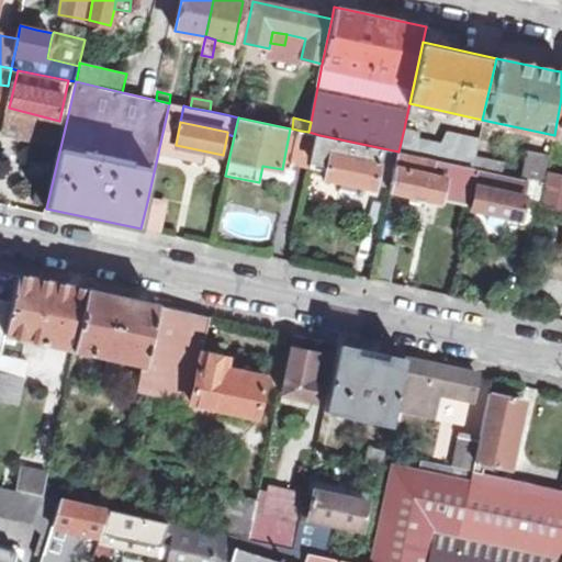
[(474,155),(478,137),(447,131),(441,143),(418,138),(419,132),(404,128),(398,152),(471,167),(474,155)]
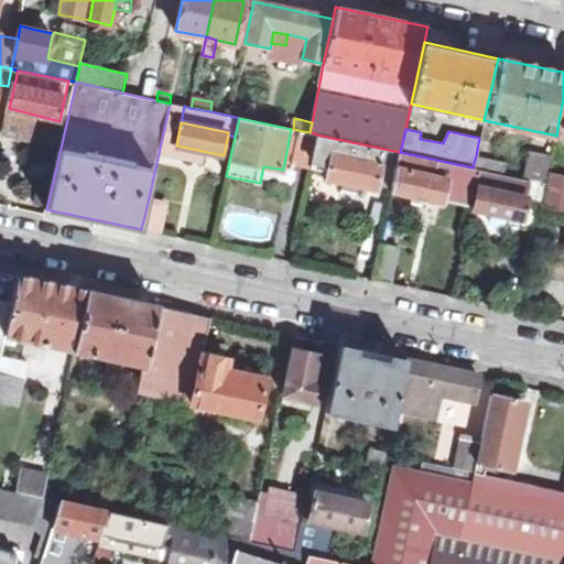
[(313,167),(315,162),(321,136),(310,132),(302,131),(296,163),(313,167)]
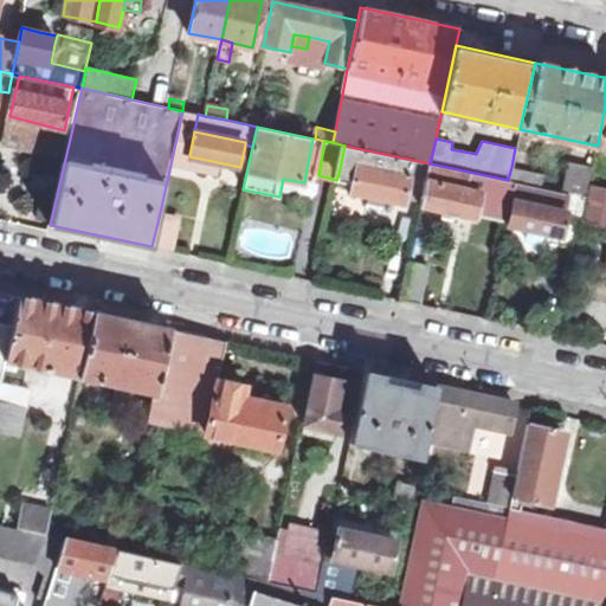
[(430,163),(345,146),(339,174),(355,178),(353,192),(373,195),(387,199),(405,202),(406,199),(421,201),(430,163)]
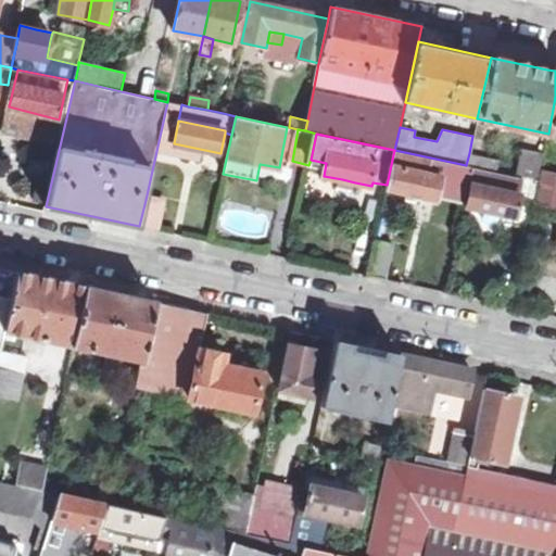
[(538,180),(544,154),(522,149),(517,176),(538,180)]
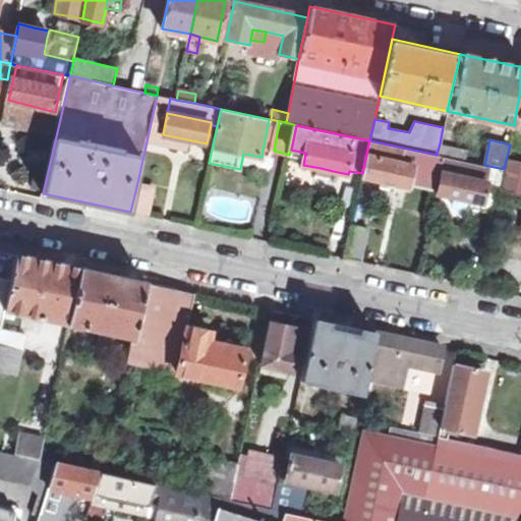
[(445,157),(437,155),(369,140),(362,173),(361,177),(409,186),(410,181),(438,188),(445,157)]
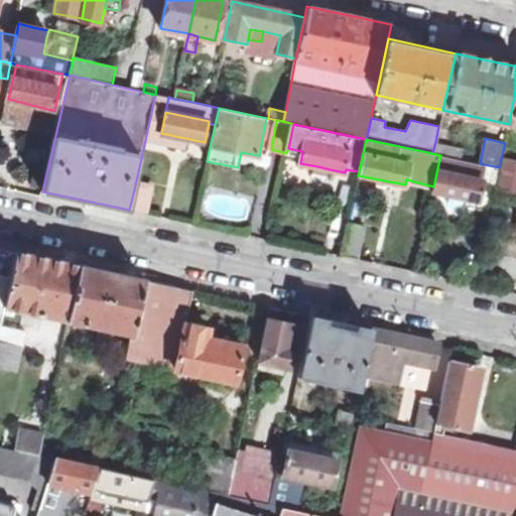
[(462,160),(464,147),(435,142),(432,153),(440,155),(462,160)]
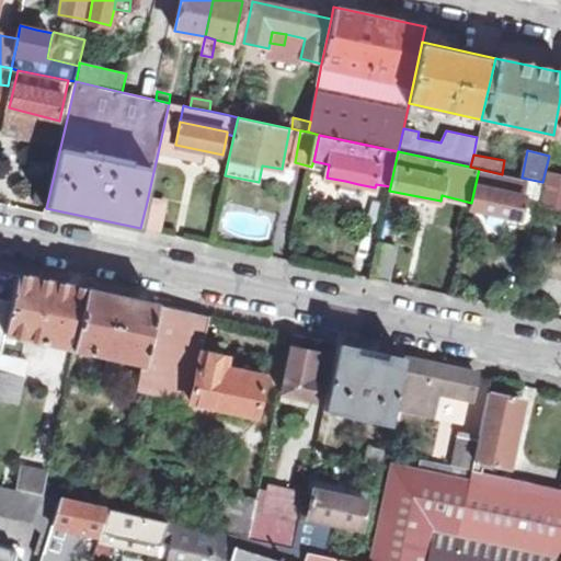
[(542,182),(522,178),(502,174),(479,169),(471,203),(470,207),(521,218),(518,228),(533,230),(536,213),(542,182)]
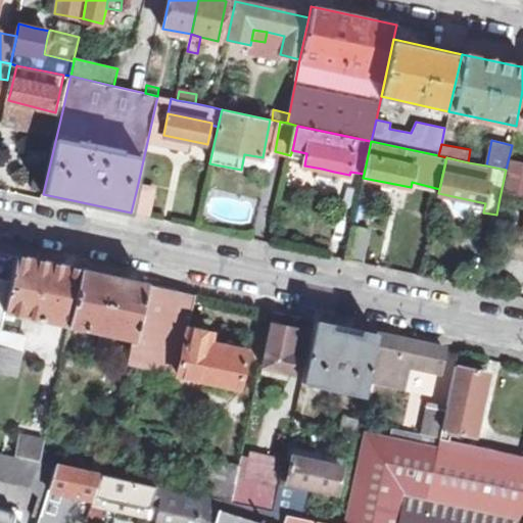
[(508,197),(522,200),(522,160),(516,159),(508,197)]
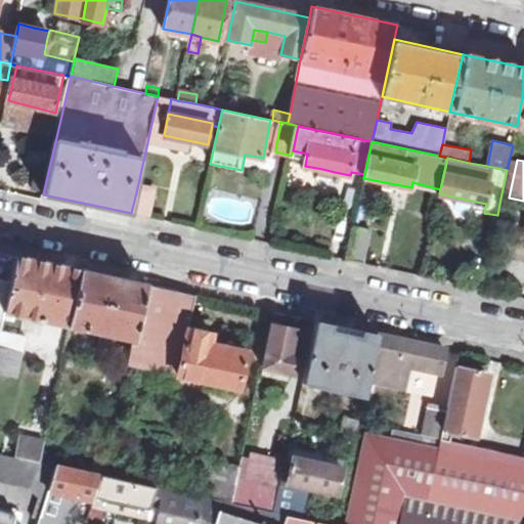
[(335,172),(322,169),(320,176),(334,179),(335,172)]
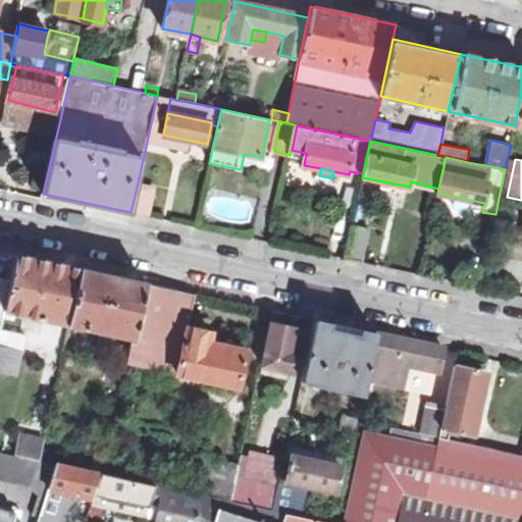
[(153,192),(137,188),(131,212),(147,216),(153,192)]
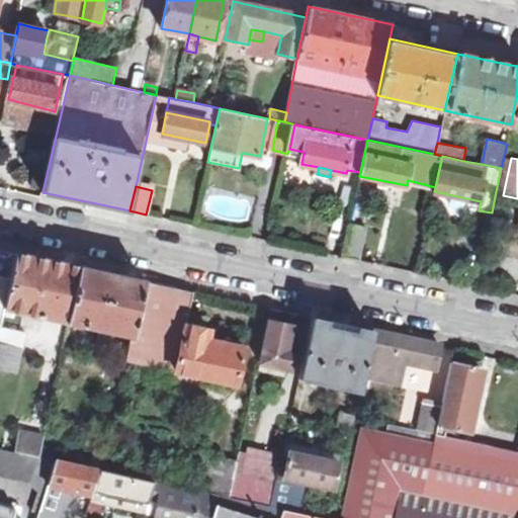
[(341,257),(343,257),(357,260),(360,260),(366,227),(348,223),(341,257)]
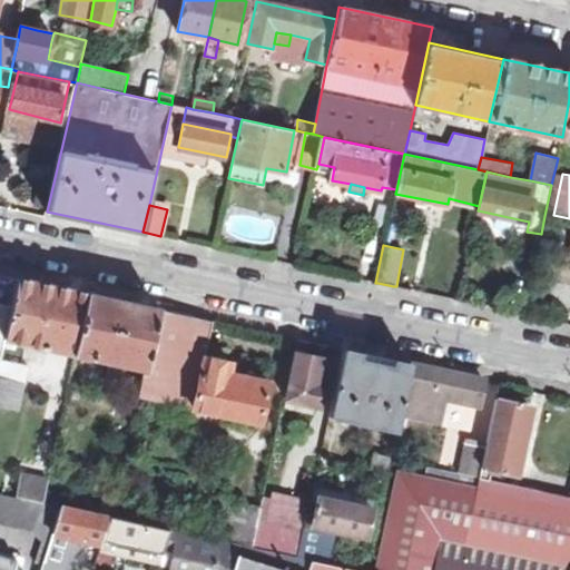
[(89,294),(87,294),(76,291),(45,285),(40,283),(17,278),(11,306),(5,340),(76,355),(89,294)]
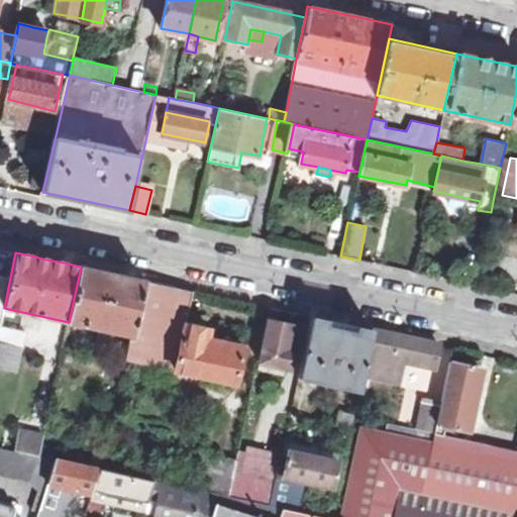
[(144,281),(81,267),(69,322),(133,336),(144,281)]
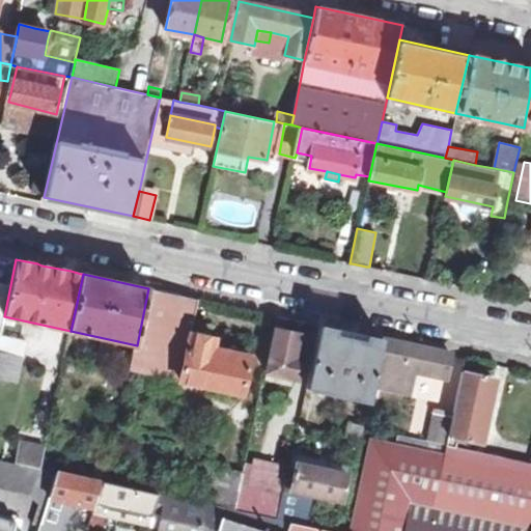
[(4,316),(10,285),(0,282),(0,337),(0,336),(4,316)]
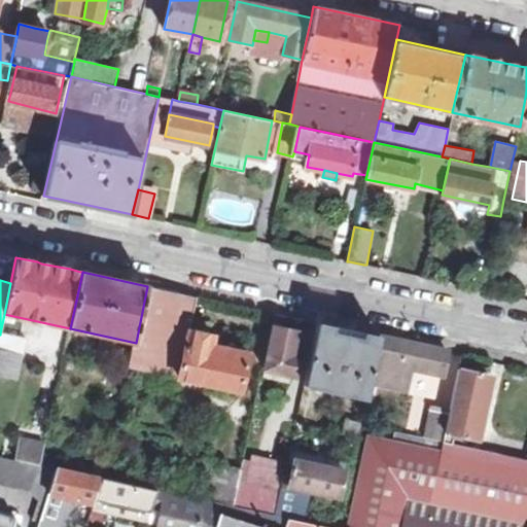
[(189,332),(198,296),(178,293),(160,289),(147,286),(136,343),(132,359),(131,366),(240,389),(248,354),(246,353),(247,344),(189,332)]
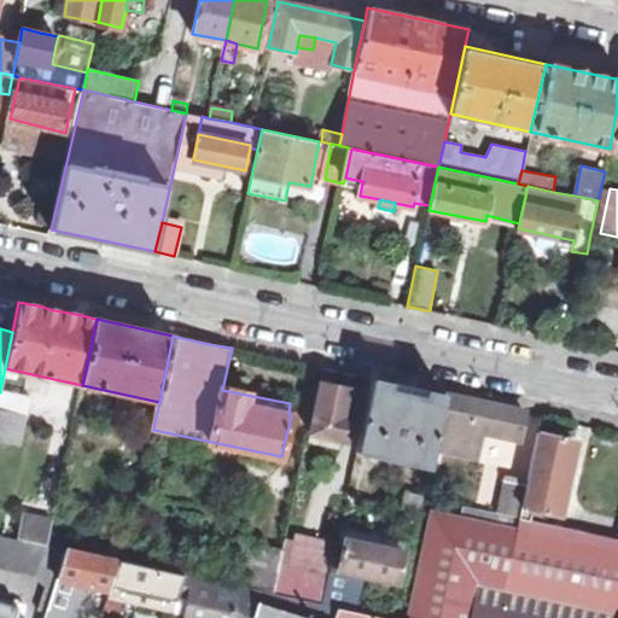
[(436,445),(445,395),(426,390),(390,383),(388,382),(375,379),(372,378),(357,453),(431,468),(436,445)]
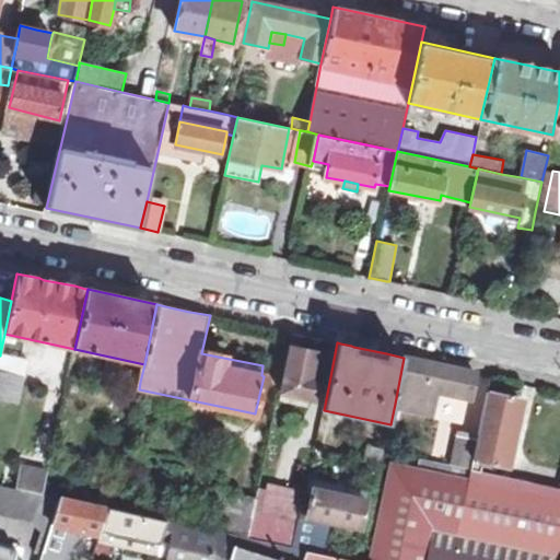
[(289,347),(280,392),(311,399),(316,378),(313,377),(318,353),(289,347)]
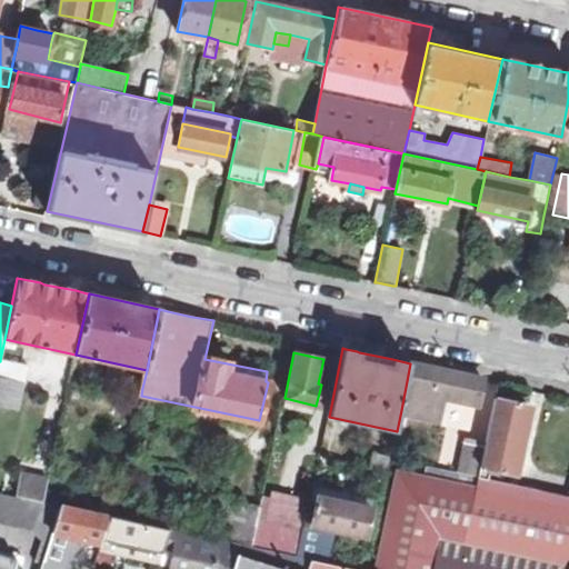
[(0,360),(0,361),(0,405),(20,410),(26,382),(27,383),(30,368),(0,360)]
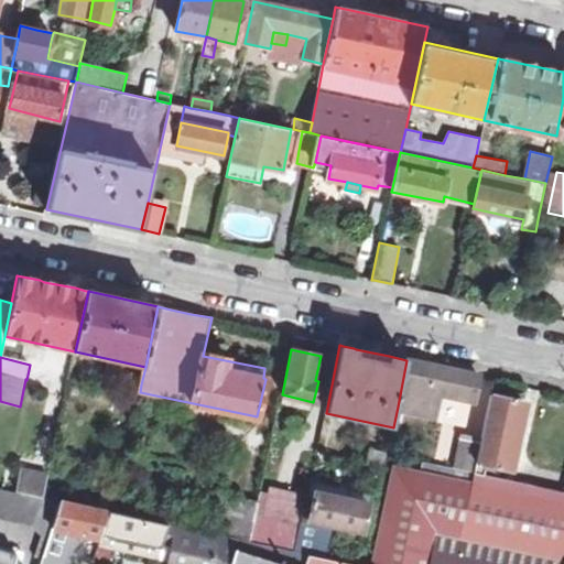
[(474,400),(479,376),(418,362),(407,360),(398,407),(433,413),(437,392),(474,400)]
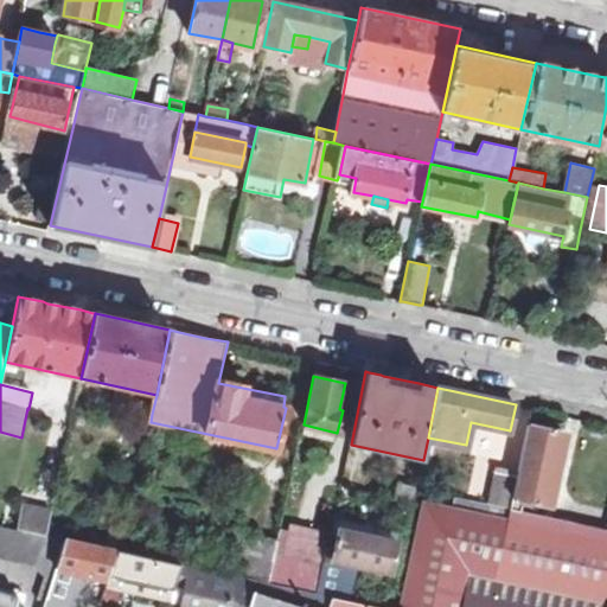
[(151,422),(152,414),(112,404),(109,416),(149,425),(151,422)]
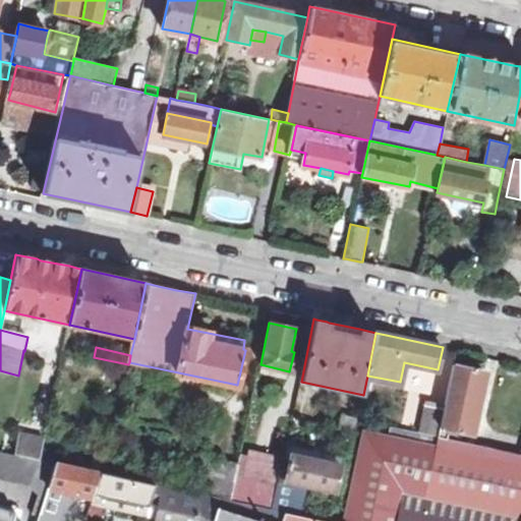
[(450,440),(452,429),(473,433),(484,371),(467,367),(456,364),(454,364),(446,410),(442,426),(440,438),(450,440)]
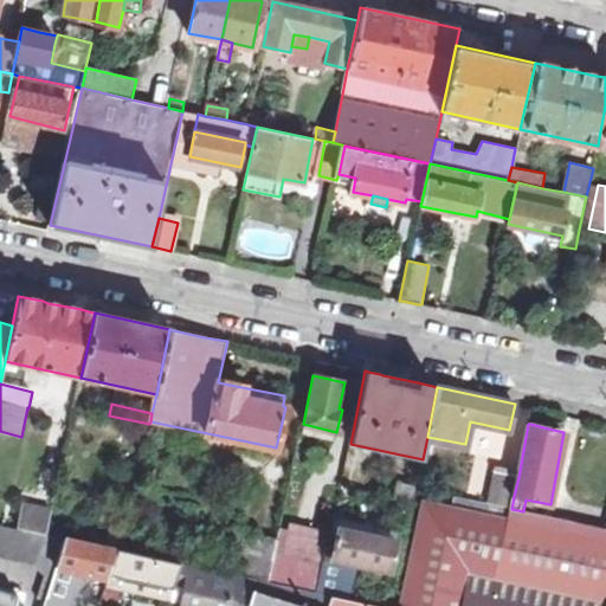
[(511,509),(514,496),(519,477),(496,471),(490,504),(511,509)]
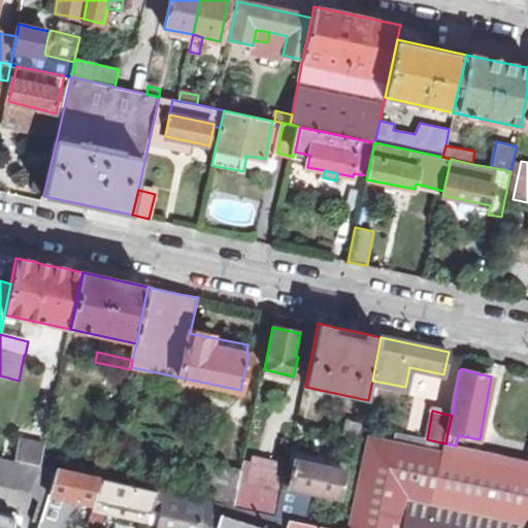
[(362,426),(363,423),(348,420),(344,433),(360,435),(362,426)]
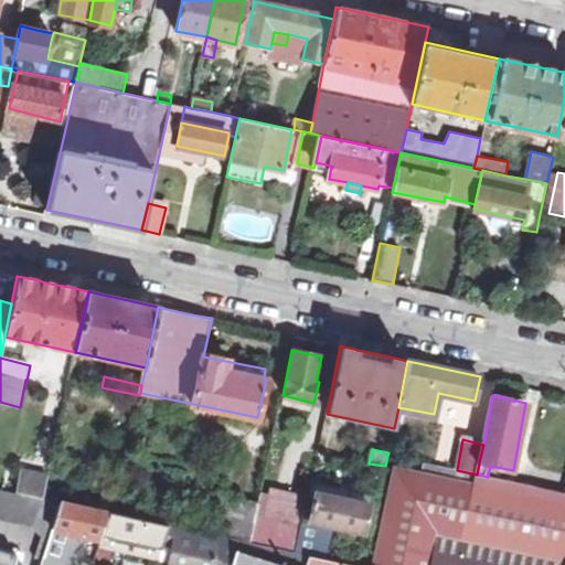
[(564,564),(564,492),(488,477),(477,475),(475,482),(395,467),(373,564),(564,564)]
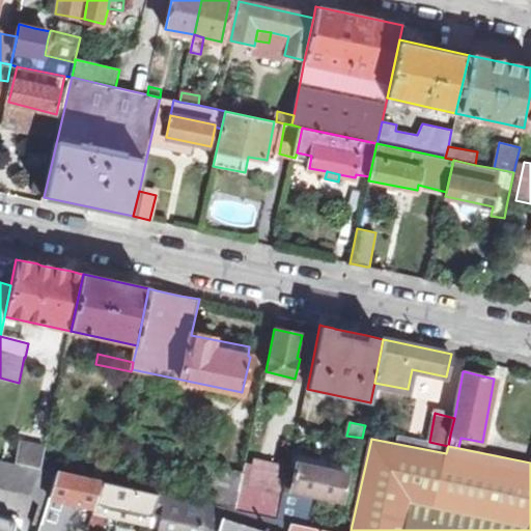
[(46,448),(23,443),(19,462),(27,464),(42,468),(45,453),(46,448)]
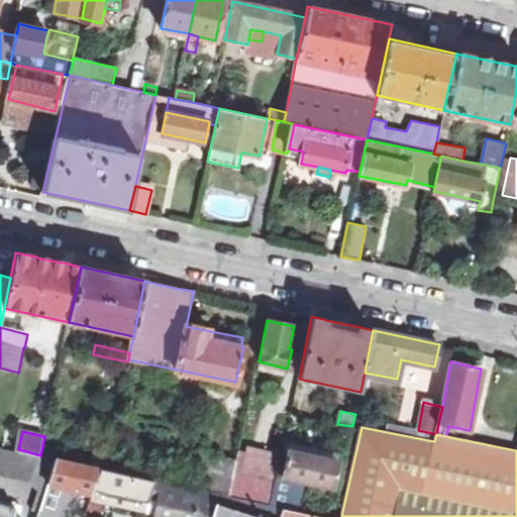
[(69,461),(72,448),(43,441),(40,455),(56,459),(69,461)]
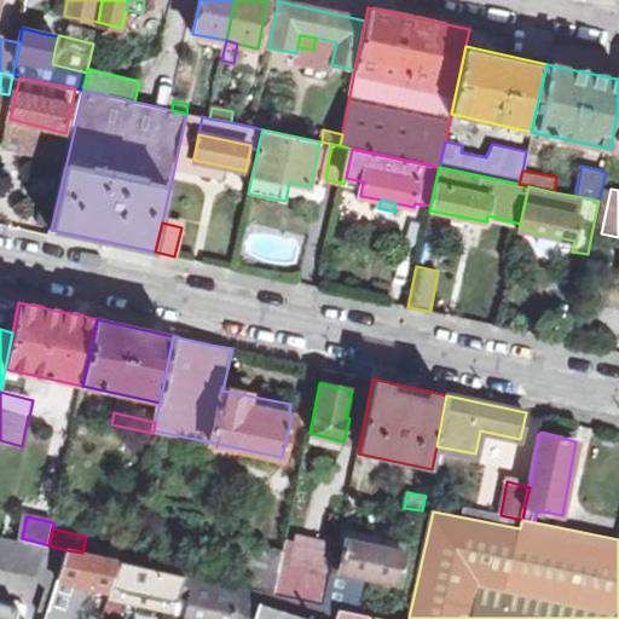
[(16,538),(0,534),(0,568),(3,570),(16,538)]
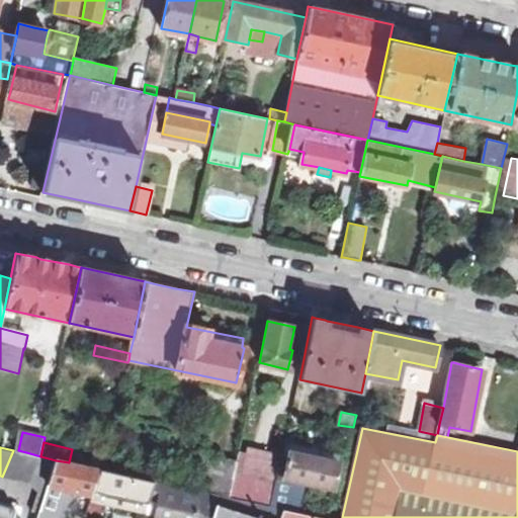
[(269,506),(274,481),(271,480),(274,454),(249,448),(244,473),(235,471),(230,497),(269,506)]
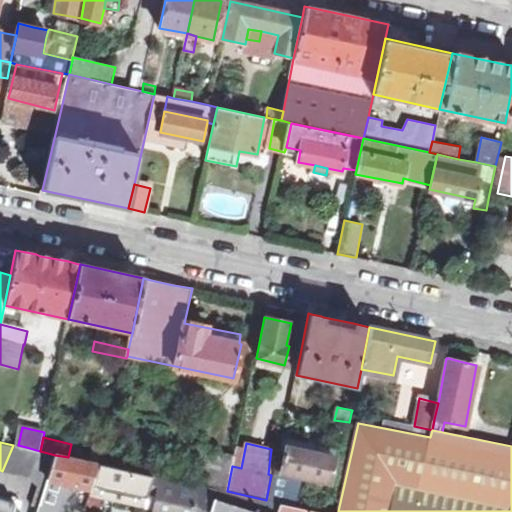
[(234,456),(218,453),(218,447),(201,444),(193,484),(218,490),(227,491),(232,466),(234,456)]
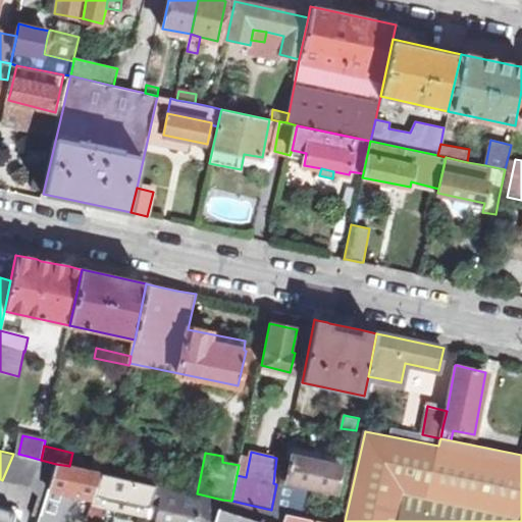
[(18,454),(13,454),(2,480),(13,483),(27,456),(18,454)]
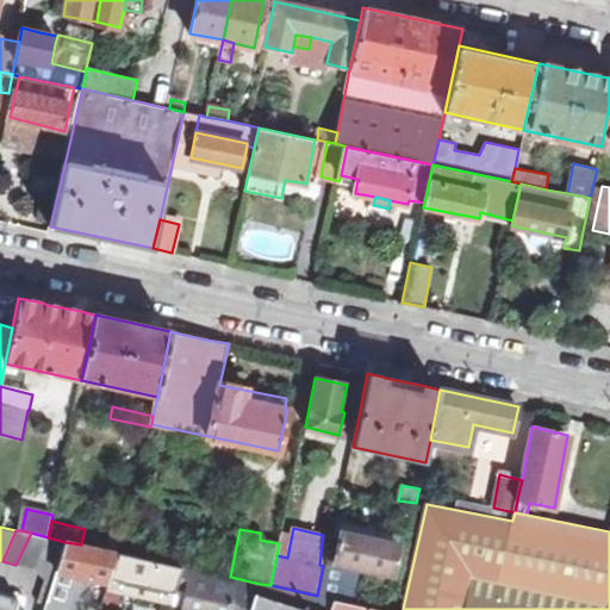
[(353,603),(360,567),(392,576),(399,543),(343,531),(336,560),(329,559),(319,597),(335,601),(353,603)]
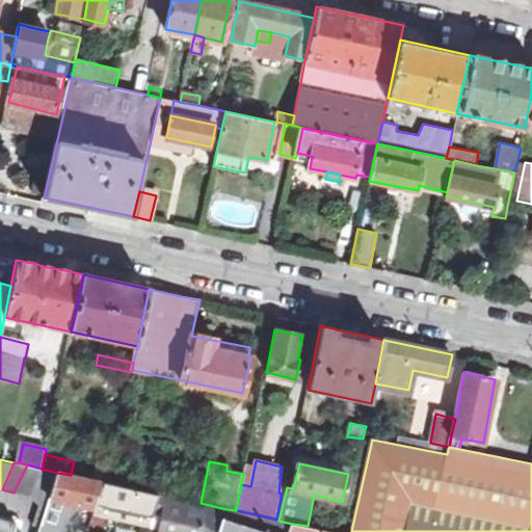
[(42,469),(27,464),(14,493),(30,496),(42,469)]
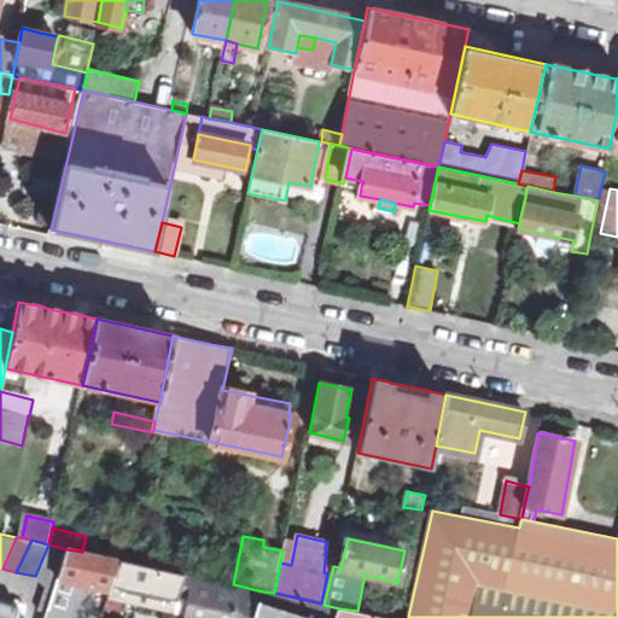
[(58,577),(66,549),(48,544),(35,576),(46,587),(54,589),(54,588),(58,577)]
